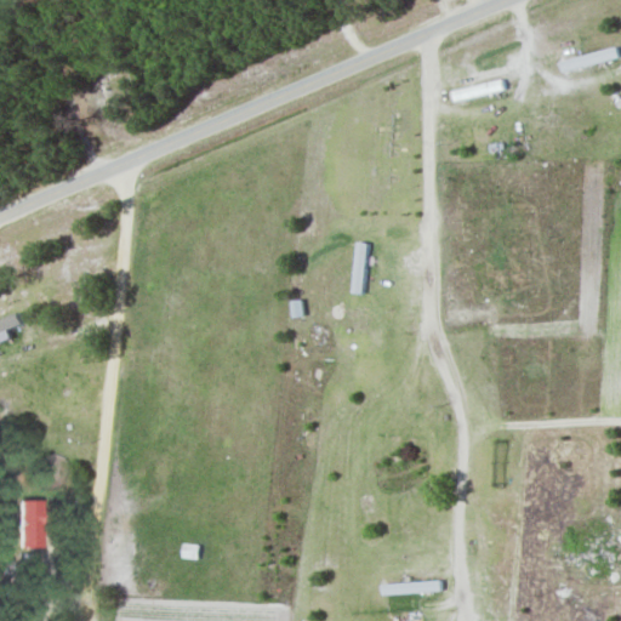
[(560,61),(563,73),(620,60),(617,47),(560,61)]
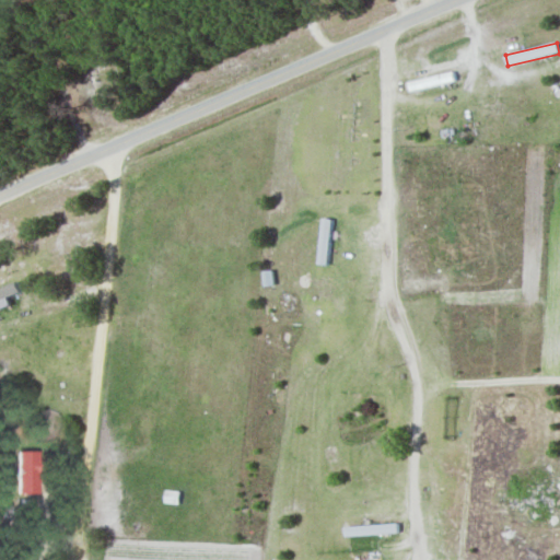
[(456,81),(453,70),(408,82),(411,93),(456,81)]
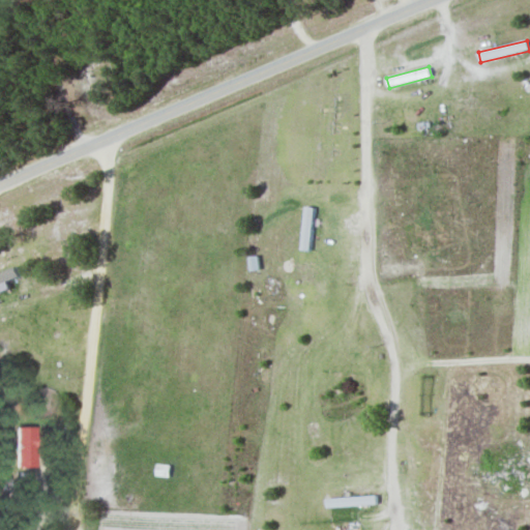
[(0,262),(0,284),(23,274),(16,256),(0,262)]
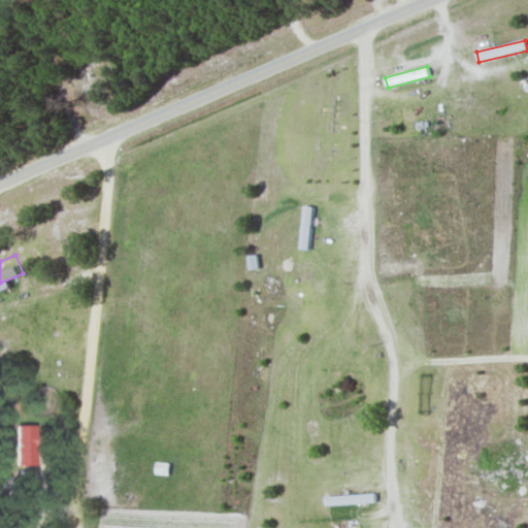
[(418,289),(418,302),(431,302),(431,288),(418,289)]
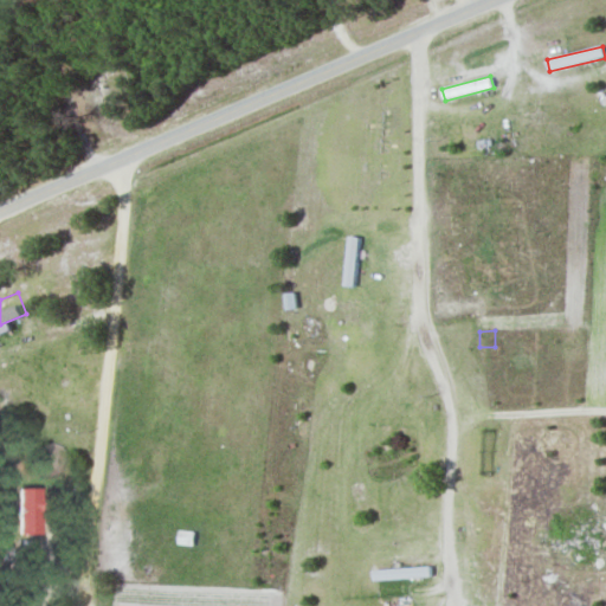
[(42,535),(42,489),(19,489),(19,535),(42,535)]
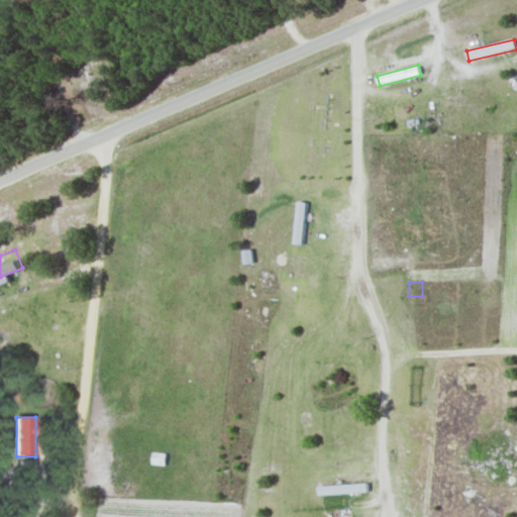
[(166,453),(152,452),(151,464),(165,466),(166,453)]
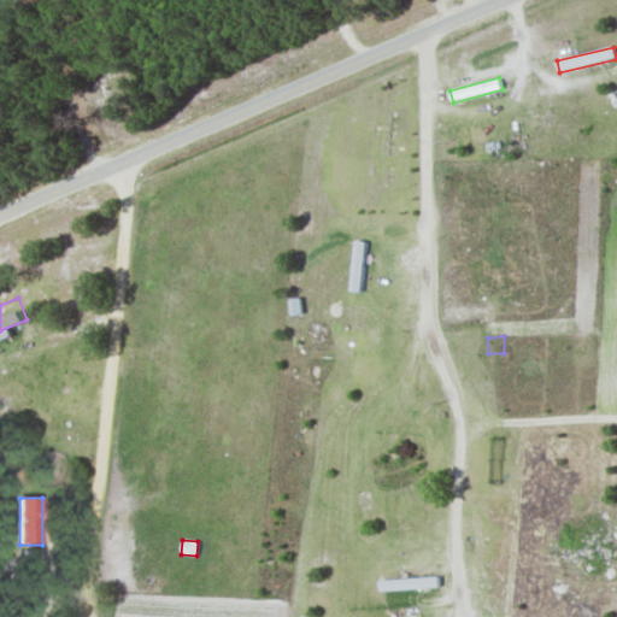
[(380,579),(381,591),(439,589),(439,577),(380,579)]
